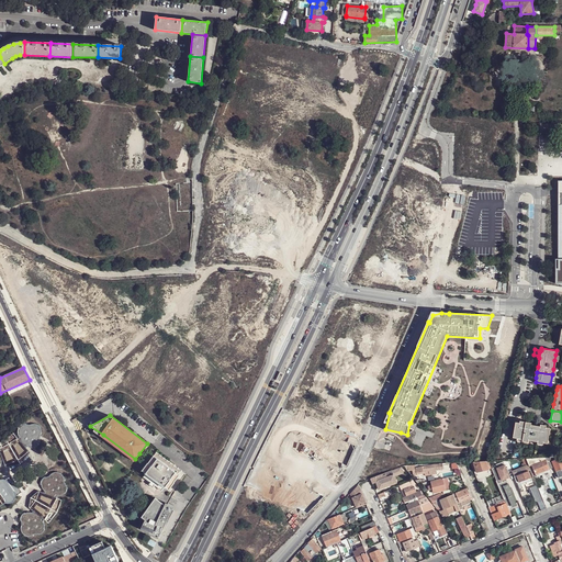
[(521,438),(525,423),(518,422),(515,420),(512,436),(521,438)]
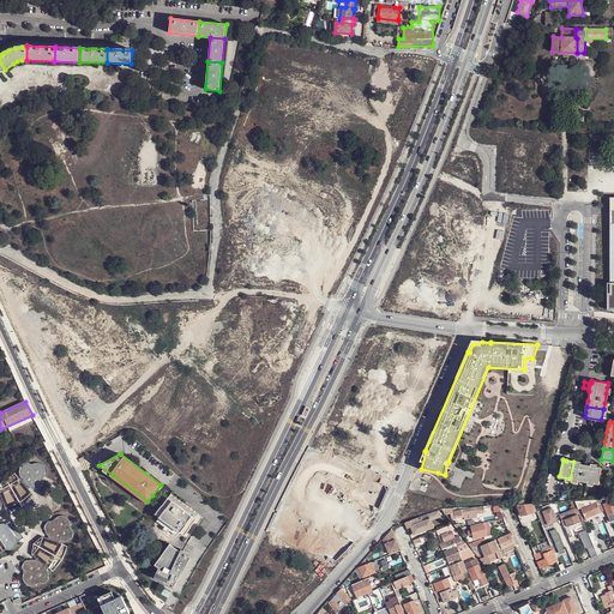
[(597,482),(600,467),(596,465),(589,464),(579,463),(573,462),(570,479),(576,480),(587,481),(593,482),(597,482)]
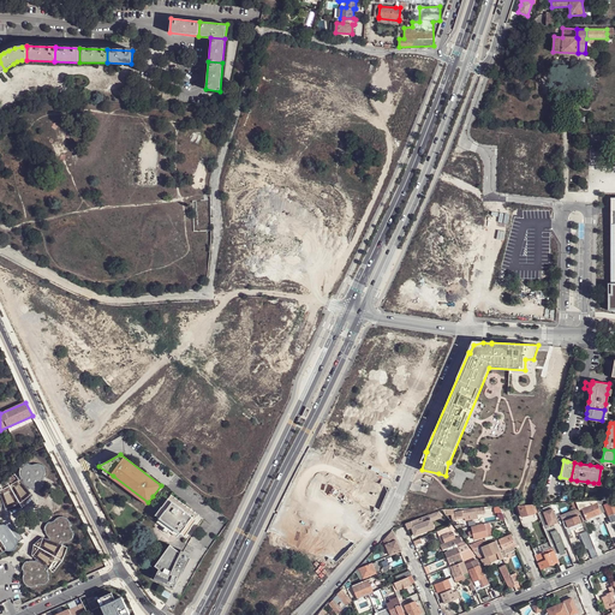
[(6,484),(0,485),(0,493),(0,494),(0,505),(1,502),(1,501),(3,500),(6,506),(18,502),(29,493),(25,489),(27,487),(29,488),(30,488),(31,488),(33,488),(34,488),(35,487),(35,488),(36,488),(37,488),(39,488),(40,488),(41,488),(41,487),(42,485),(43,484),(43,482),(41,482),(42,478),(43,477),(43,476),(43,473),(43,471),(42,470),(41,467),(39,466),(37,466),(36,466),(34,466),(33,467),(29,467),(29,466),(27,466),(25,466),(24,467),(23,469),(23,470),(22,471),(23,473),(24,473),(23,475),(22,476),(22,477),(21,479),(21,481),(22,482),(19,483),(15,478),(6,484)]
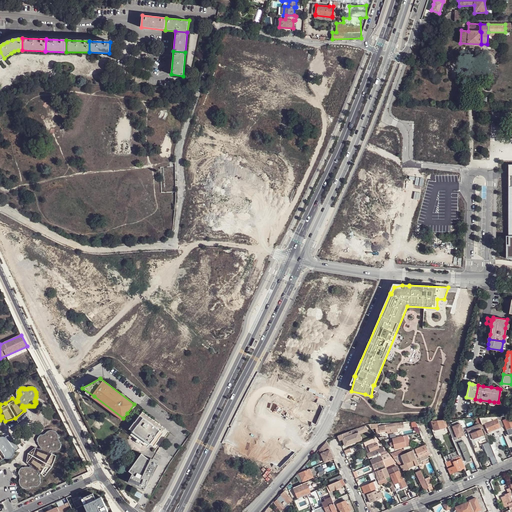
[(24,410),(15,418),(5,421),(5,422),(17,421),(25,411),(24,410)]
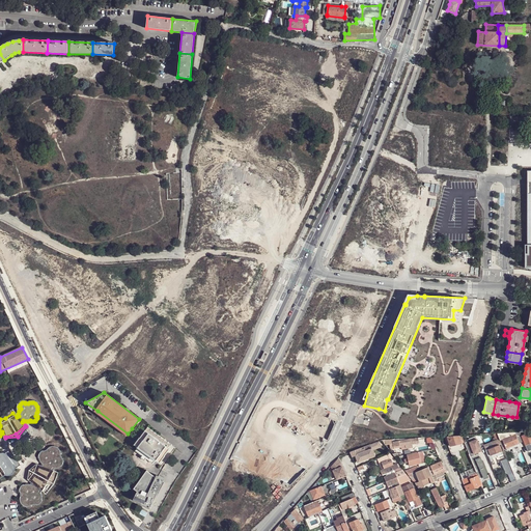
[(147,427),(145,431),(148,434),(166,446),(169,449),(172,445),(147,427)]
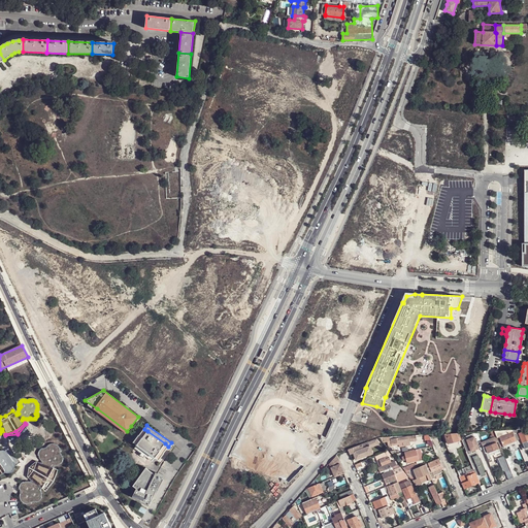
[(527,428),(527,429),(519,433),(525,449),(527,447),(527,428)]
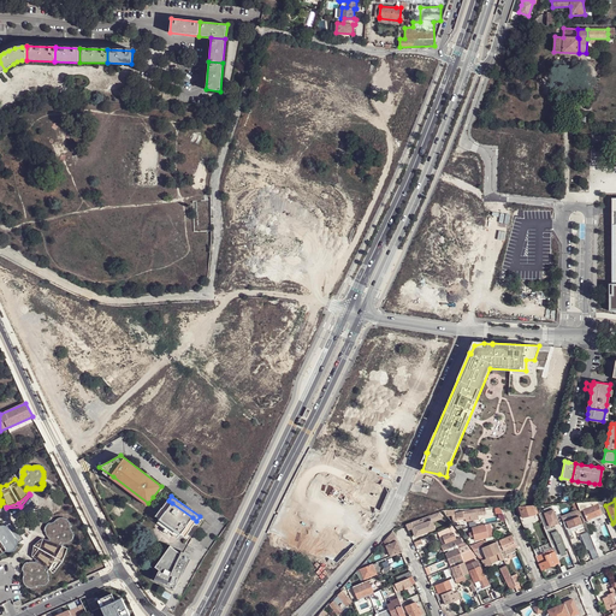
[(157,515),(160,519),(166,510),(166,511),(172,503),(169,501),(163,508),(157,515)]
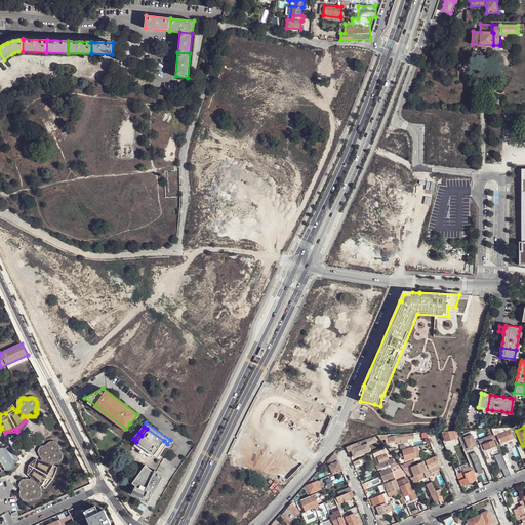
[(500,442),(514,438),(511,431),(510,427),(492,428),(494,434),(494,435),(497,434),(498,438),(496,439),(497,443),(500,442)]
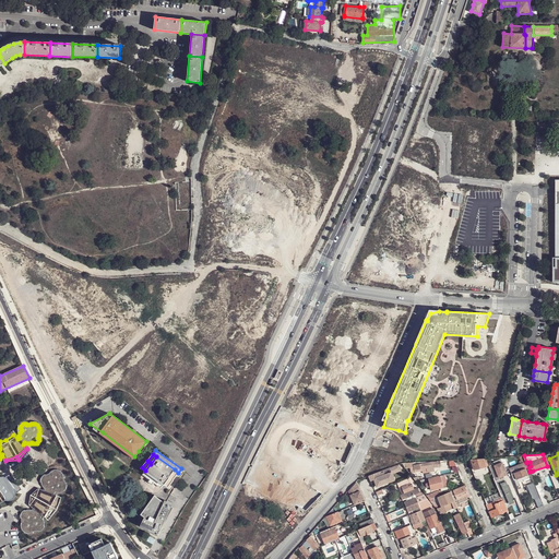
[(175,470),(156,456),(151,464),(151,463),(145,471),(145,472),(165,485),(170,477),(175,470)]
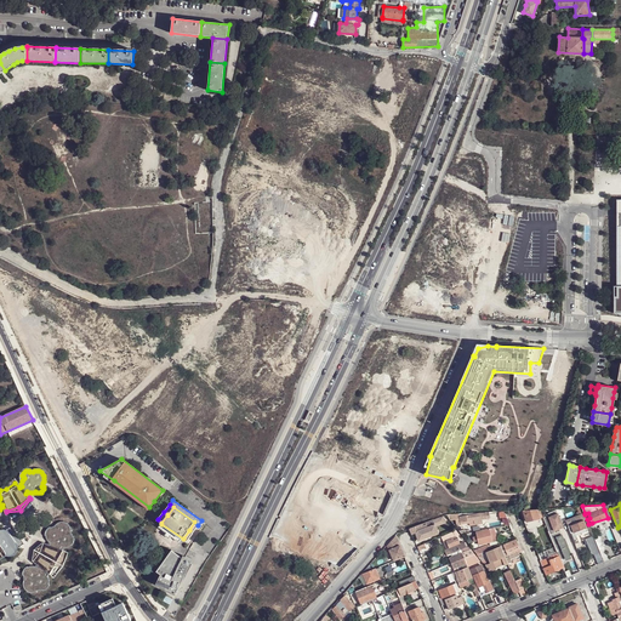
[(520,510),(523,516),(524,516),(527,522),(543,518),(540,508),(520,510)]
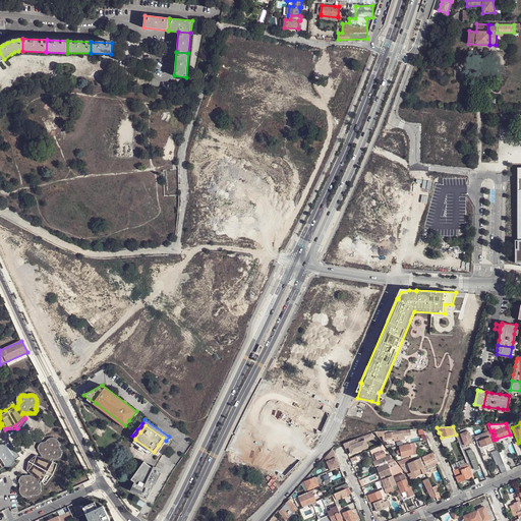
[(399,430),(386,432),(387,438),(398,436),(398,440),(405,439),(405,435),(411,435),(411,429),(399,429),(399,430)]
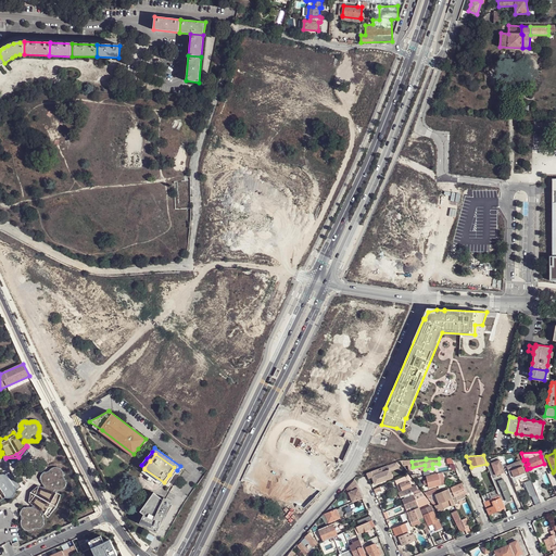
[(491,462),(487,464),(492,479),(496,477),(496,475),(502,472),(502,471),(503,470),(498,459),(491,463),(491,462)]
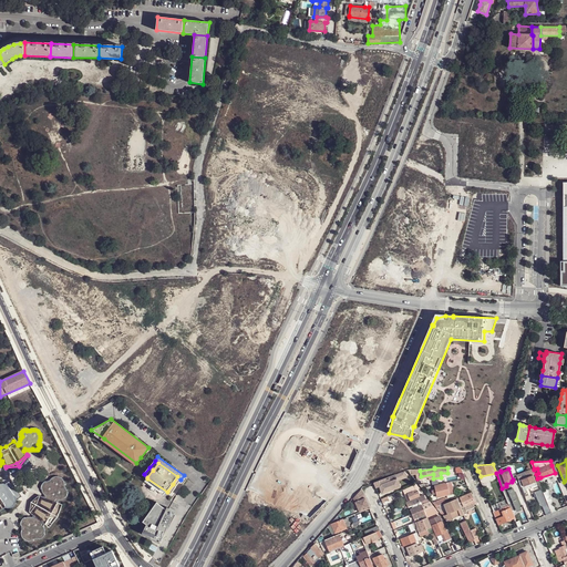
[(537,485),(533,473),(535,472),(534,470),(534,468),(529,470),(516,475),(518,478),(524,475),(525,476),(527,475),(528,476),(522,480),(525,490),(537,485)]
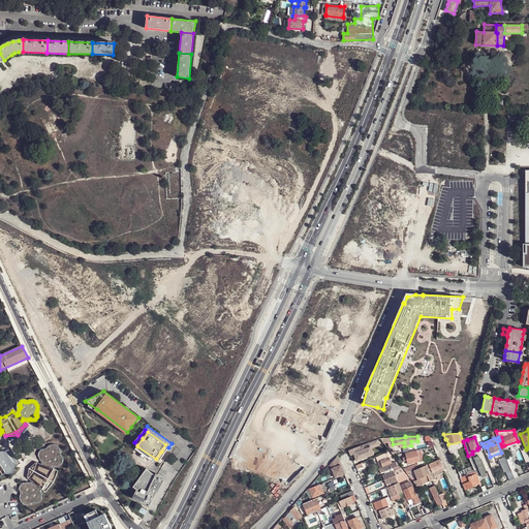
[(349,449),(351,455),(354,454),(355,453),(359,459),(364,457),(364,456),(373,452),(371,448),(371,446),(375,444),(374,442),(377,441),(376,439),(372,441),(363,445),(349,449)]
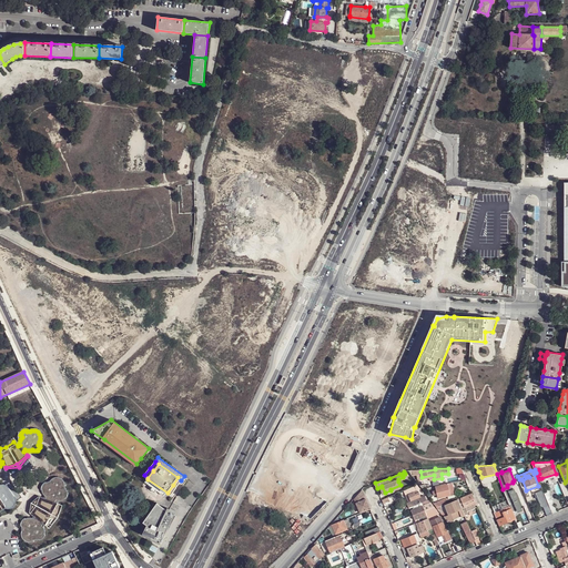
[(403,477),(398,479),(398,482),(407,477),(405,472),(404,472),(405,474),(402,475),(403,477)]
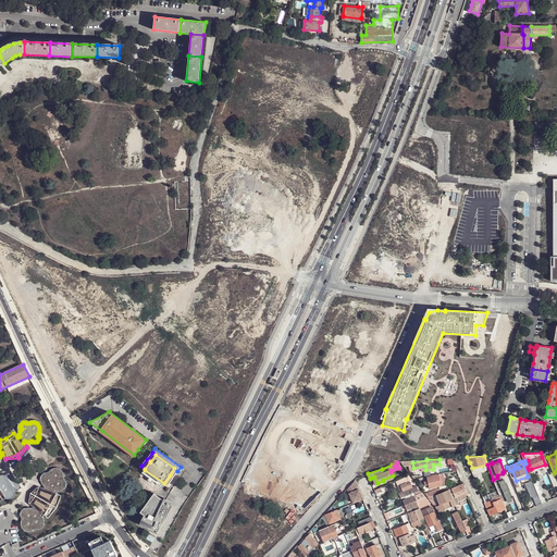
[(54,467),(52,466),(50,466),(49,466),(48,466),(47,467),(46,468),(45,469),(44,470),(41,472),(40,471),(39,472),(38,473),(37,474),(37,475),(37,478),(38,479),(39,480),(40,480),(40,481),(40,482),(41,484),(41,485),(42,486),(44,487),(44,489),(37,487),(35,496),(29,504),(34,507),(34,508),(33,508),(32,508),(29,508),(28,509),(27,510),(26,511),(25,510),(24,510),(23,510),(22,511),(21,511),(21,512),(20,514),(20,515),(20,516),(21,517),(22,517),(22,520),(22,522),(21,523),(22,524),(23,527),(24,528),(25,529),(26,530),(28,530),(29,530),(31,530),(33,529),(34,528),(36,527),(37,528),(38,527),(39,527),(40,525),(41,524),(41,523),(41,521),(40,520),(39,520),(40,518),(40,517),(40,516),(40,515),(39,512),(39,511),(40,510),(46,514),(52,503),(57,491),(49,490),(50,489),(51,487),(52,487),(53,487),(53,486),(54,485),(56,484),(57,483),(58,483),(59,483),(59,482),(60,482),(60,481),(61,480),(61,479),(61,478),(60,477),(59,475),(58,475),(57,473),(57,471),(57,470),(56,469),(54,467)]
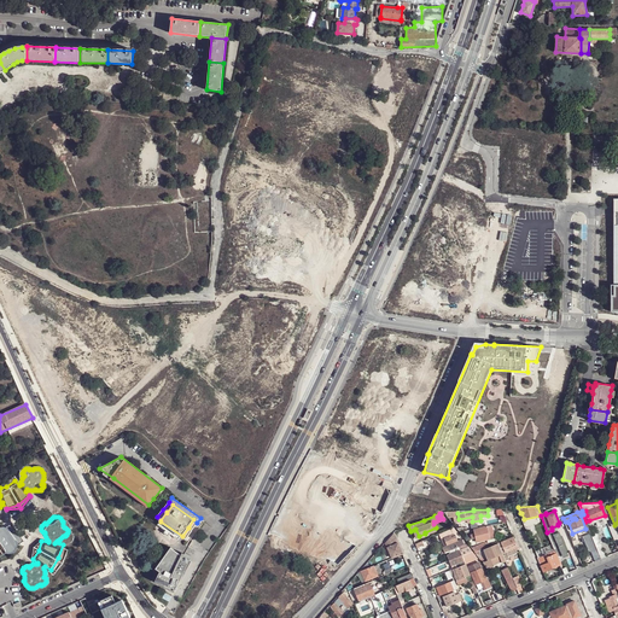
[(182,536),(187,538),(192,530),(197,523),(193,519),(188,528),(182,536)]
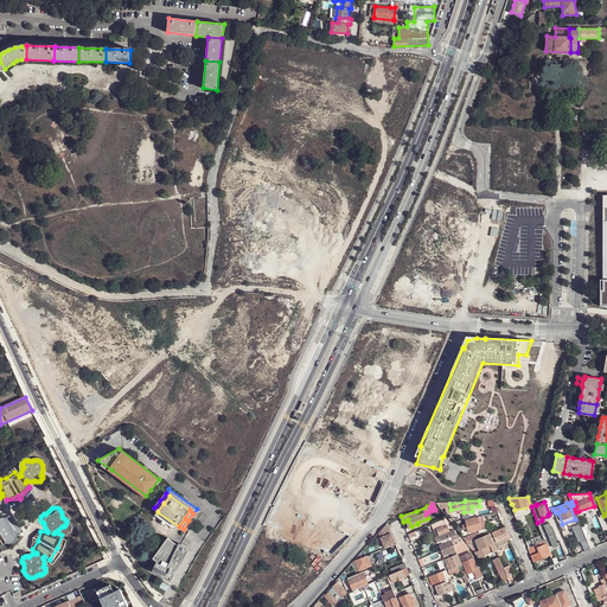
[(177,530),(179,526),(158,512),(157,515),(161,519),(164,521),(168,524),(171,526),(177,530)]
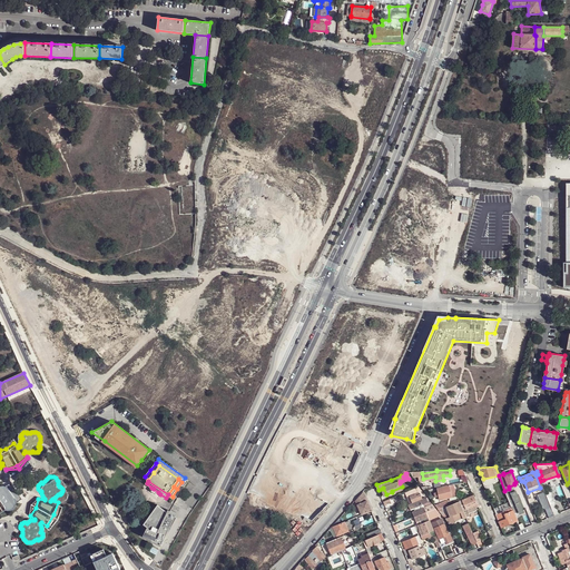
[(449,485),(438,488),(438,492),(434,493),(435,497),(439,495),(440,500),(452,497),(449,485)]
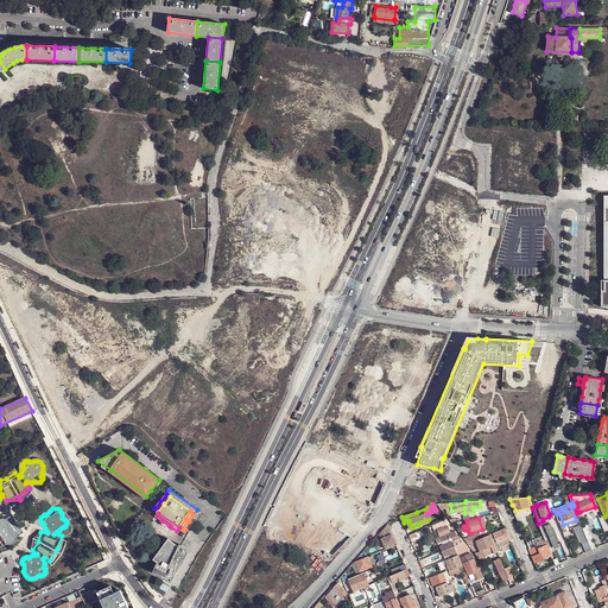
[(18,537),(7,520),(6,519),(4,519),(1,520),(0,520),(0,548),(6,545),(7,545),(8,545),(11,545),(13,545),(14,544),(16,543),(17,542),(18,539),(18,537)]
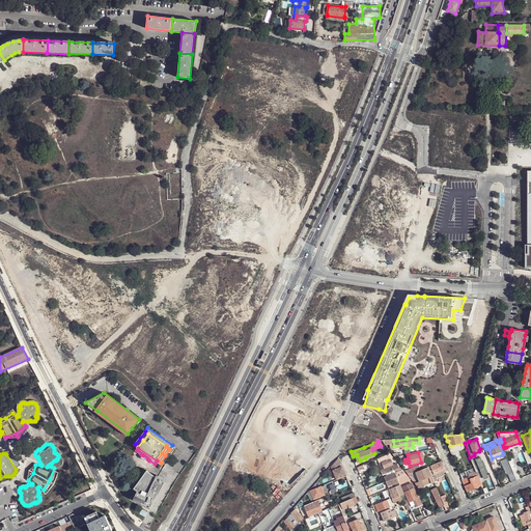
[(474,455),(470,457),(474,468),(476,472),(477,473),(478,475),(479,478),(483,476),(487,475),(478,454),(474,455)]
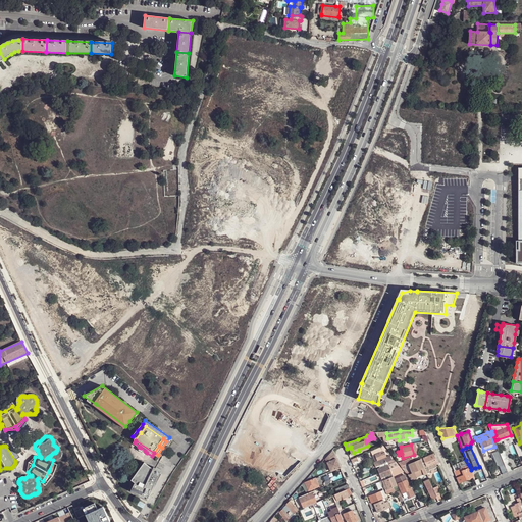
[(332,450),(325,458),(331,471),(341,467),(332,450)]
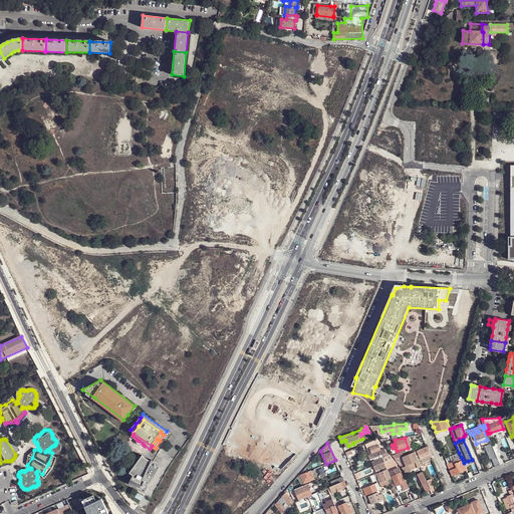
[(373,458),(380,455),(384,453),(388,452),(387,451),(386,452),(384,449),(380,450),(378,446),(377,444),(369,448),(372,453),(373,458)]
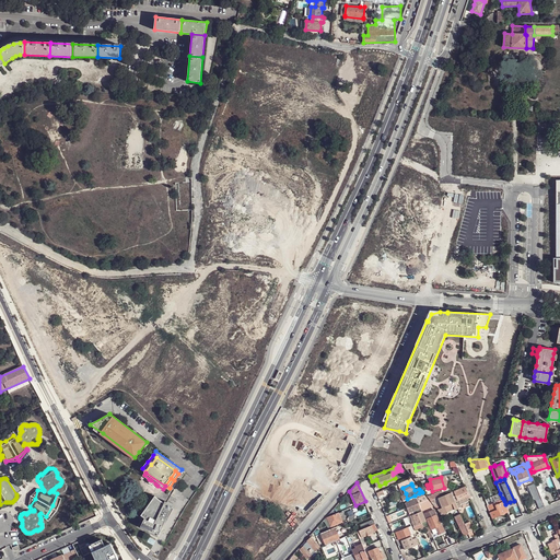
[(541,499),(535,483),(527,487),(533,499),(536,501),(541,499)]
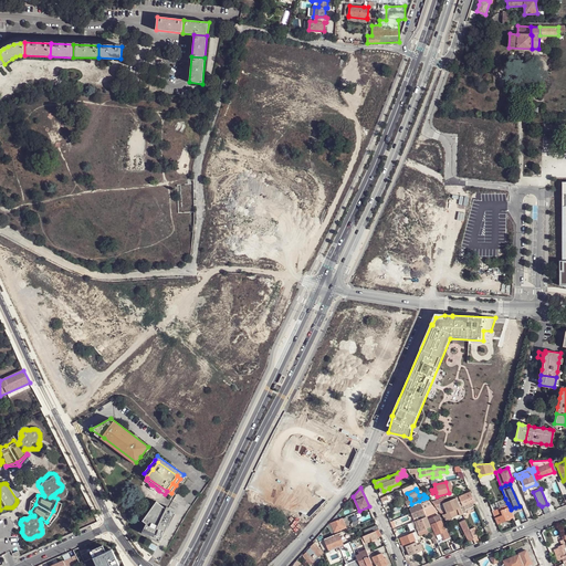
[(474,501),(470,492),(459,496),(456,498),(458,502),(461,501),(463,505),(474,501)]
